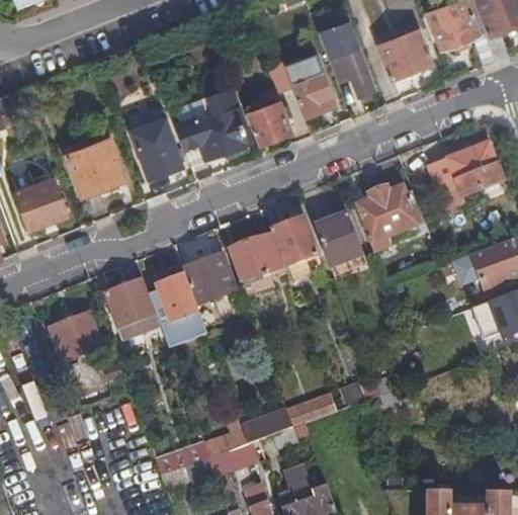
[(294,4),(305,0),(260,0),(265,10),(290,0),(292,0),(294,4)]
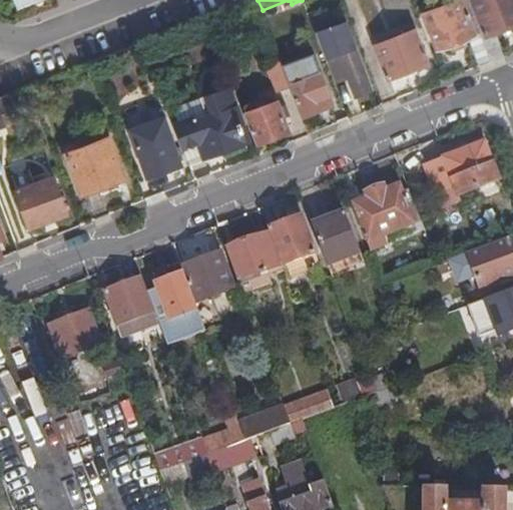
[(438,0),(435,1),(436,6),(425,11),(438,46),(474,31),(461,0),(452,0),(449,1),(449,0),(438,0)]
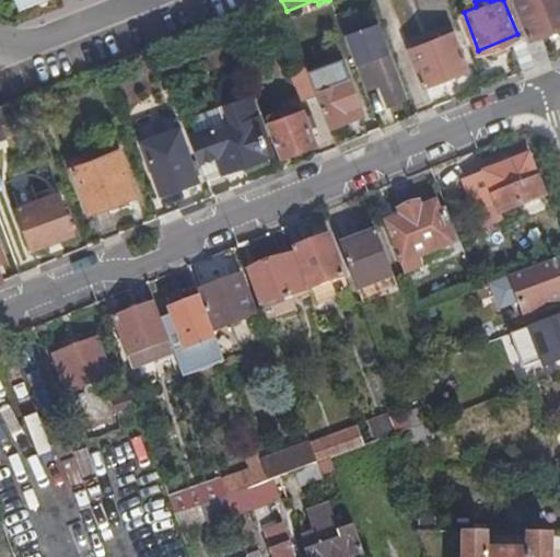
[(537,64),(549,58),(539,32),(559,23),(559,0),(518,0),(533,35),(526,37),(537,64)]
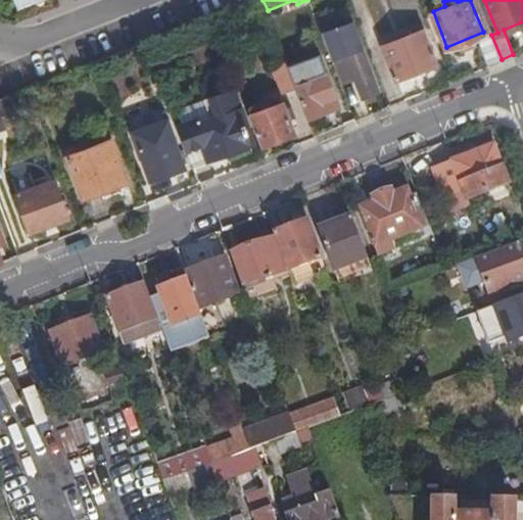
[(422,29),(384,44),(397,78),(435,61),(422,29)]
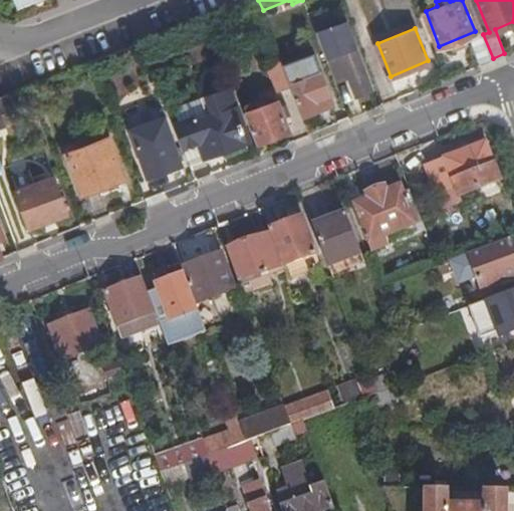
[(480,63),(493,58),(483,34),(475,38),(472,44),(480,63)]
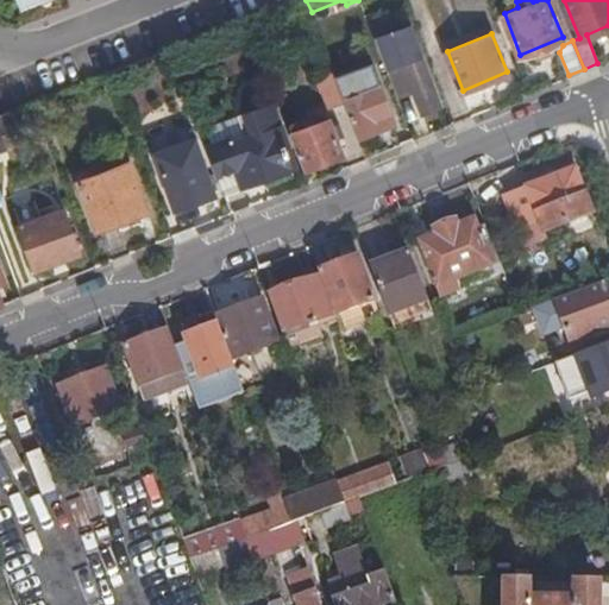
[(420,54),(389,64),(400,92),(414,87),(424,111),(440,105),(420,54)]
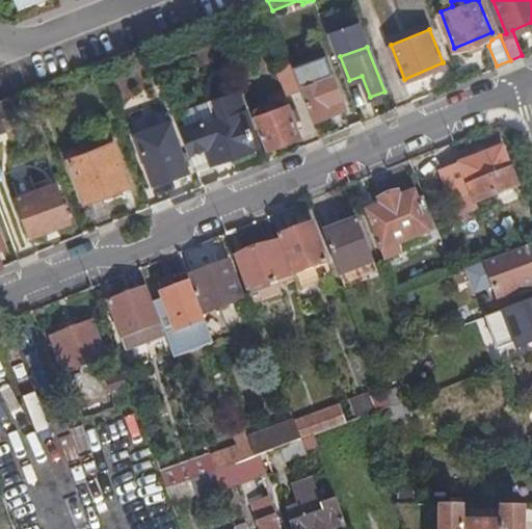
[(285,89),(300,83),(291,59),(275,64),(285,89)]
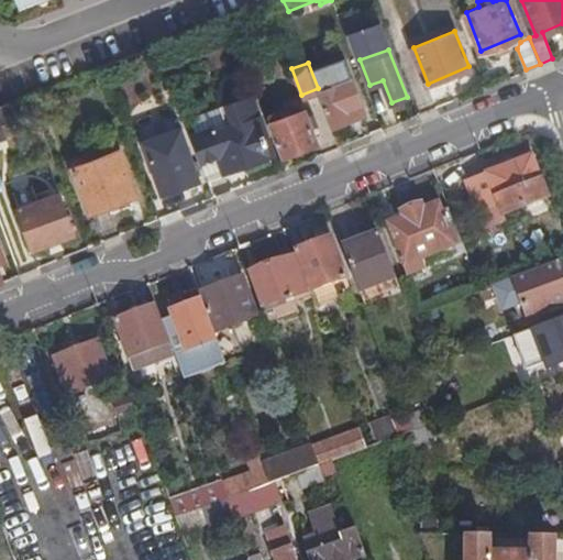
[(318,88),(331,125),(365,112),(351,75),(318,88)]
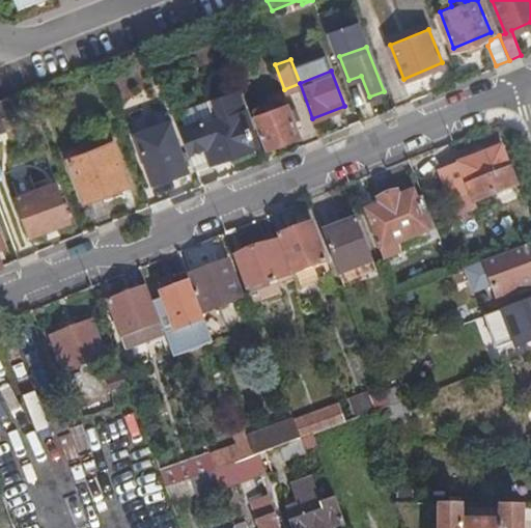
[(240,108),(241,107),(244,106),(238,87),(232,89),(240,108)]
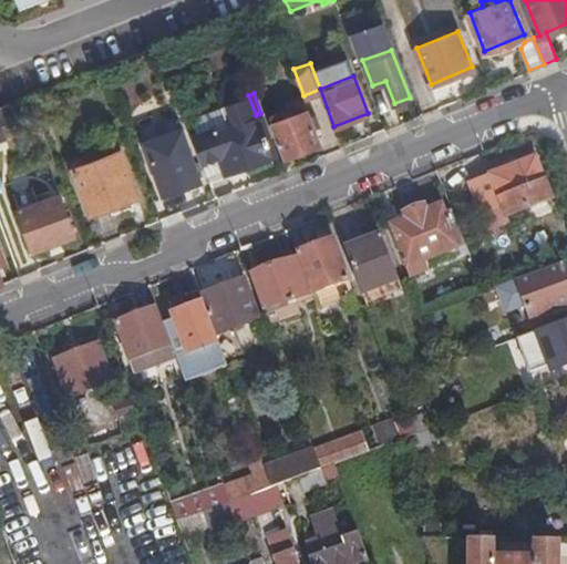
[(194,140),(205,170),(226,162),(228,167),(270,151),(257,114),(256,115),(248,95),(228,103),(236,123),(194,140)]
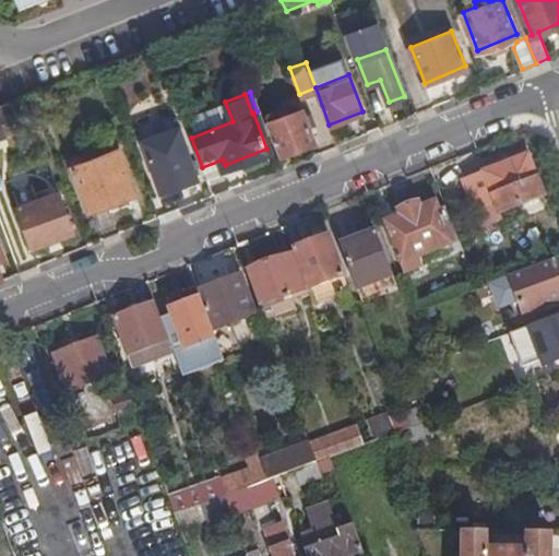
[(10,97),(0,102),(0,137),(8,133),(3,119),(16,115),(10,97)]
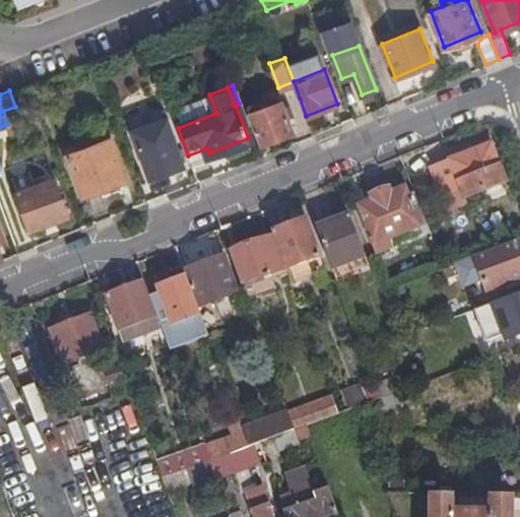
[(260,101),(248,105),(263,141),(294,130),(282,99),(262,106),(260,101)]
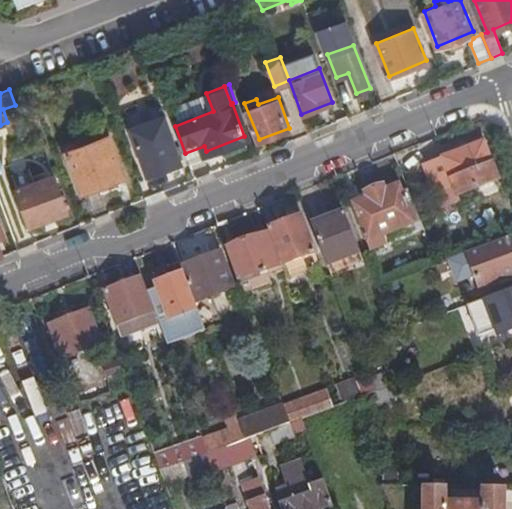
[(129,107),(113,112),(122,137),(138,131),(129,107)]
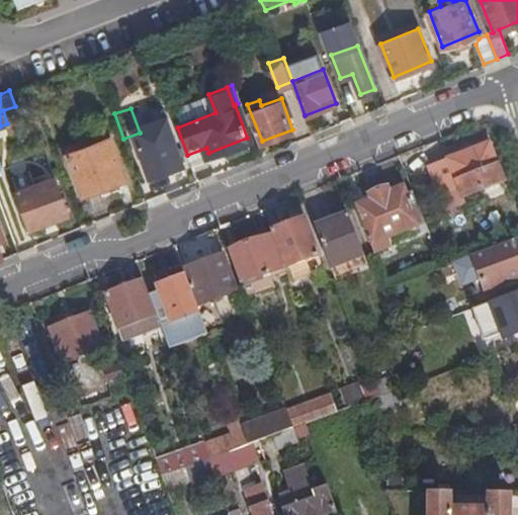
[(171,132),(138,145),(150,175),(183,162),(171,132)]
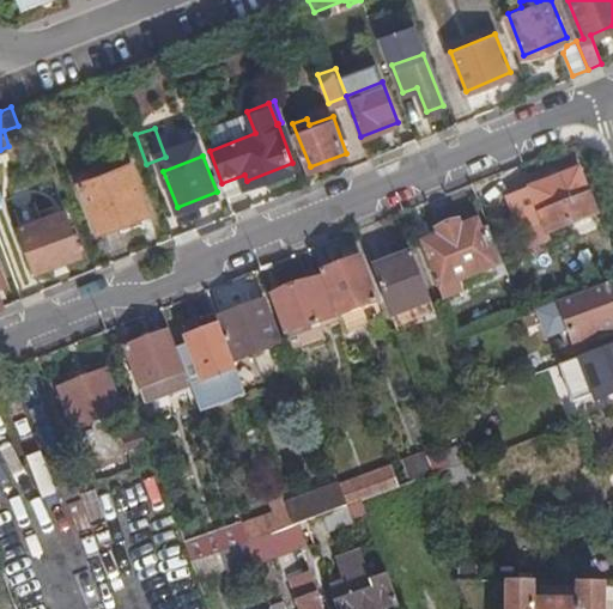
[(128,162),(78,181),(97,230),(149,211),(128,162)]
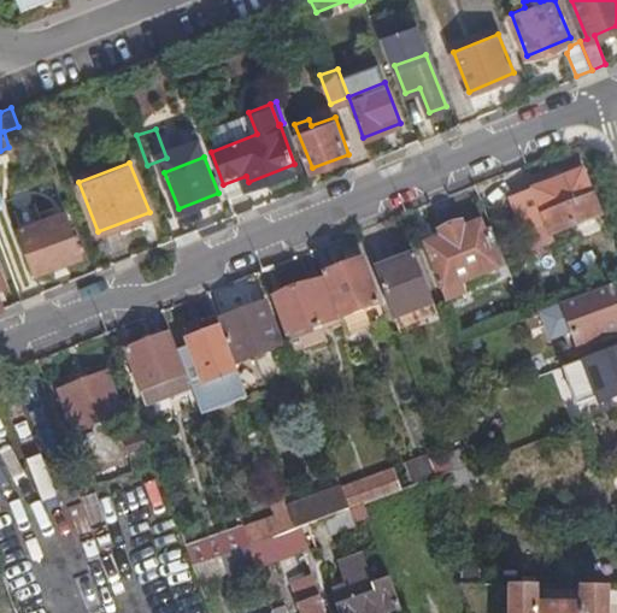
[(533,184),(533,186),(550,230),(601,210),(583,165),(533,184)]
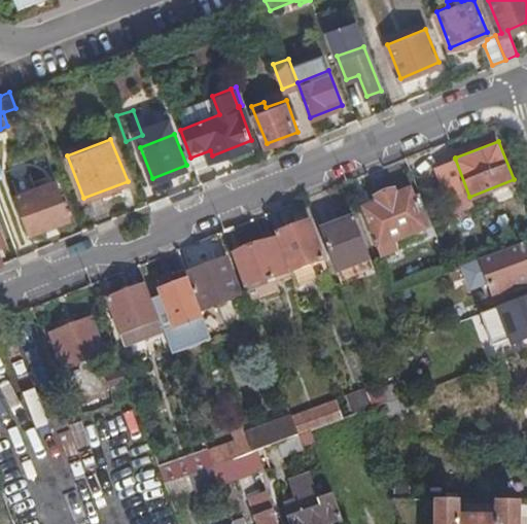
[(469,197),(455,159),(436,167),(452,205),(469,197)]
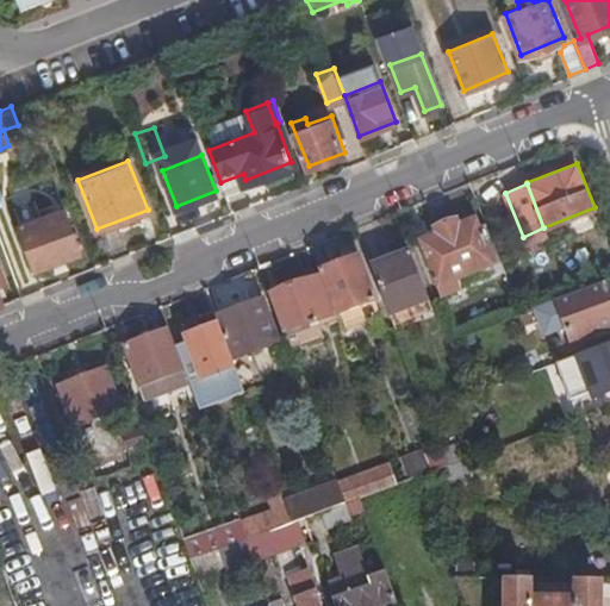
[(63,207),(20,223),(36,267),(79,250),(63,207)]
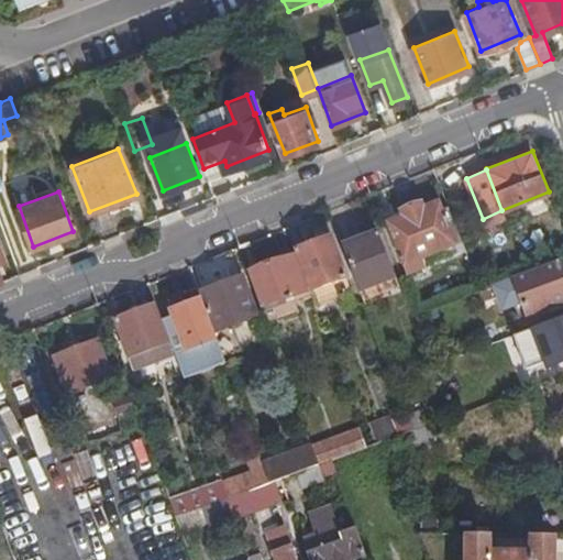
[(462,237),(448,202),(441,206),(438,198),(422,205),(420,199),(400,207),(403,212),(387,218),(408,270),(459,249),(455,240),(462,237)]
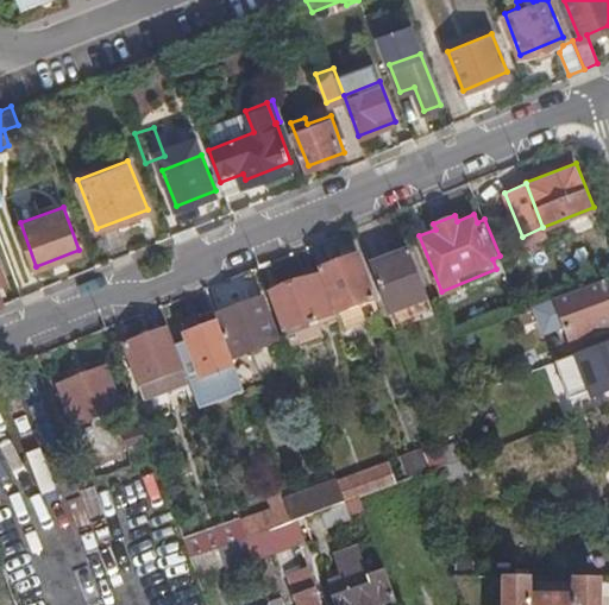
[(408,247),(369,262),(393,320),(431,306),(408,247)]
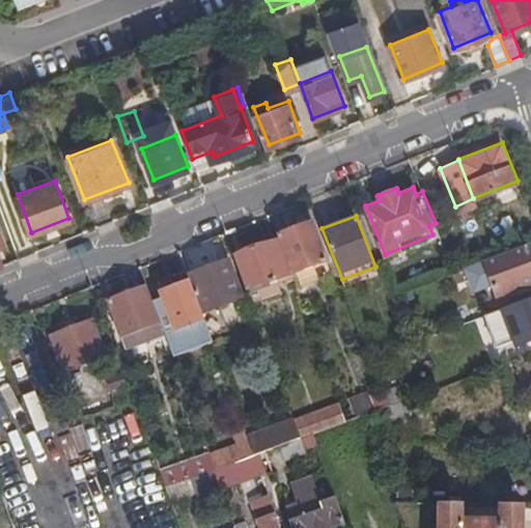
[(310,220),(277,231),(279,237),(291,270),(296,282),(316,275),(311,264),(326,257),(310,220)]
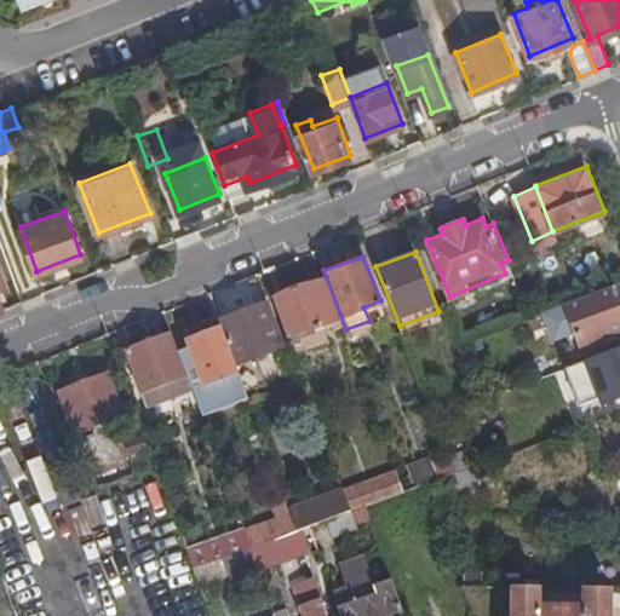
[(285,299),(275,304),(286,334),(320,321),(320,323),(340,315),(326,276),(282,292),(285,299)]
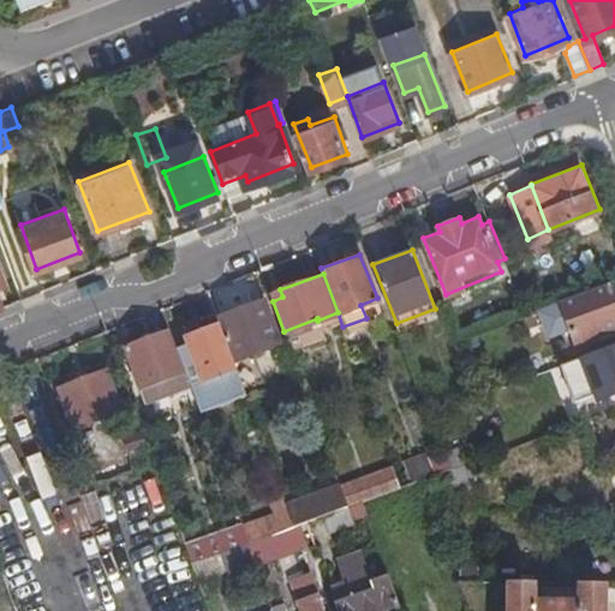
[(614,293),(610,281),(538,307),(548,333),(571,324),(577,339),(614,324),(614,293)]
